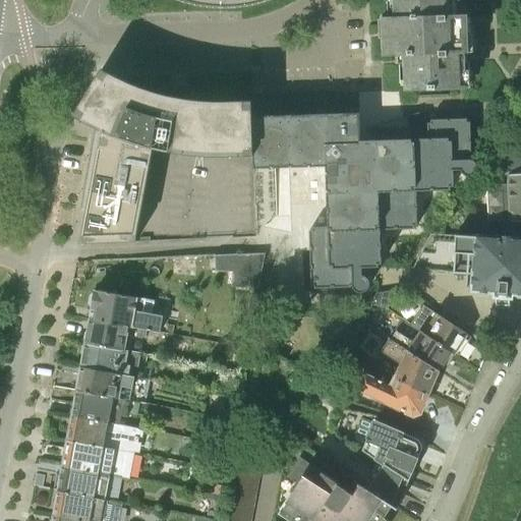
[(393,0),(394,17),(382,17),(383,56),(403,56),(404,91),(466,90),(464,54),(469,53),(468,15),(454,15),(453,0),(393,0)]
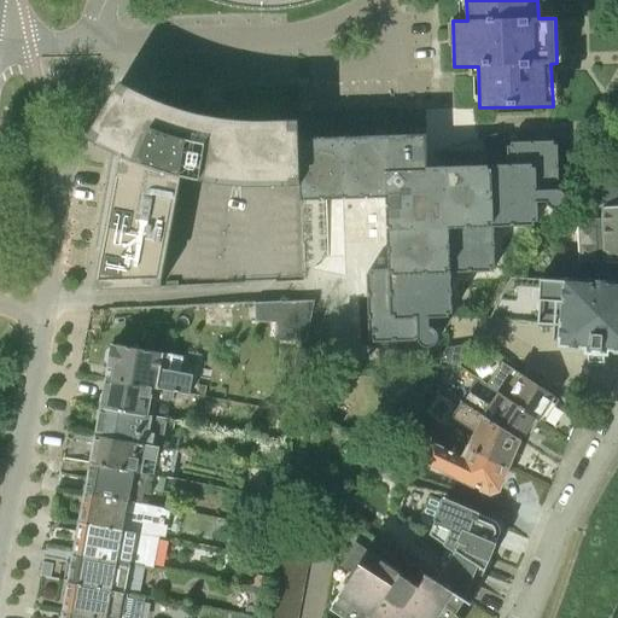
[(211,117),(194,114),(176,108),(164,104),(152,98),(144,117),(128,114),(121,153),(120,155),(121,156),(117,174),(111,205),(103,248),(94,290),(161,287),(168,248),(175,208),(181,178),(211,184),(242,186),(272,186),(301,185),(298,121),(262,122),(250,121),(237,121),(211,117)]
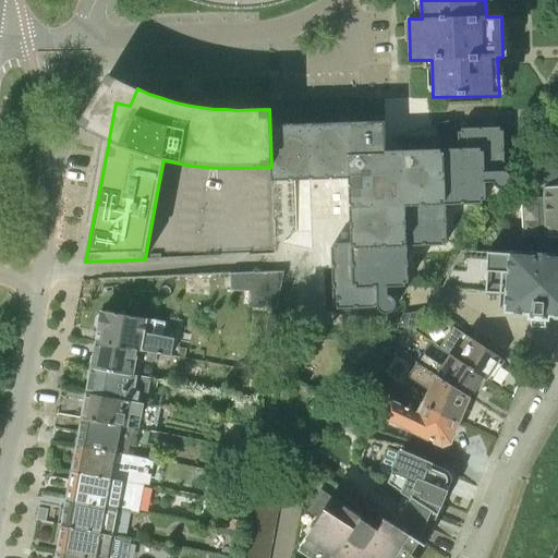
[(499,208),(508,199),(502,194),(501,190),(506,189),(508,187),(510,185),(510,183),(511,182),(511,179),(510,176),(508,173),(506,171),(505,171),(504,132),(499,132),(499,129),(461,130),(462,133),(459,133),(459,149),(385,152),(384,122),(271,125),(273,181),(350,178),(352,244),(336,244),(336,247),(332,247),(334,305),(337,305),(337,308),(378,307),(378,310),(381,312),(383,313),(387,314),(389,313),(392,312),(395,308),(396,304),(395,302),(393,299),(392,298),(391,296),(388,295),(387,287),(404,287),(404,282),(408,282),(407,246),(444,244),(444,241),(447,241),(446,205),(482,204),(482,199),(485,201),(485,194),(499,208)]
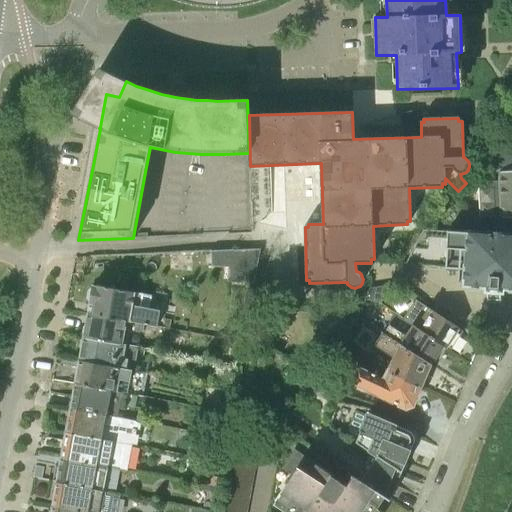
[(495,224),(511,226),(511,146),(498,148),(500,173),(498,173),(498,181),(466,183),(458,191),(479,190),(480,218),(495,218),(495,224)]
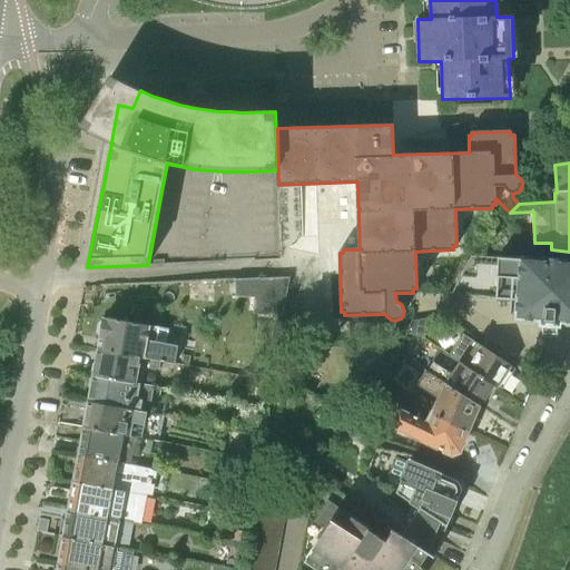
[(569,252),(551,249),(551,257),(505,257),(502,300),(514,301),(514,321),(539,323),(538,327),(559,328),(559,321),(569,322),(569,252)]
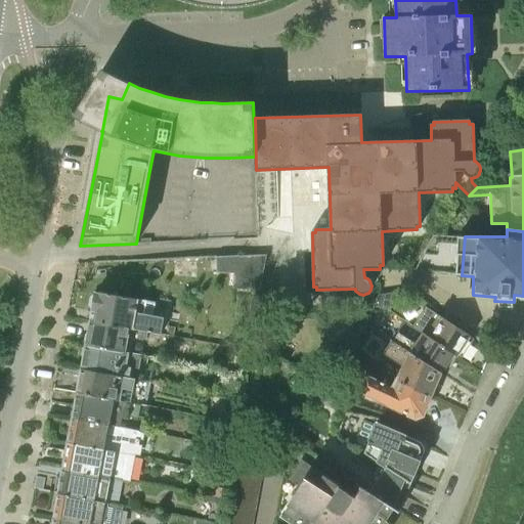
[(233,290),(260,291),(267,255),(239,256),(216,257),(217,273),(234,274),(233,290)]
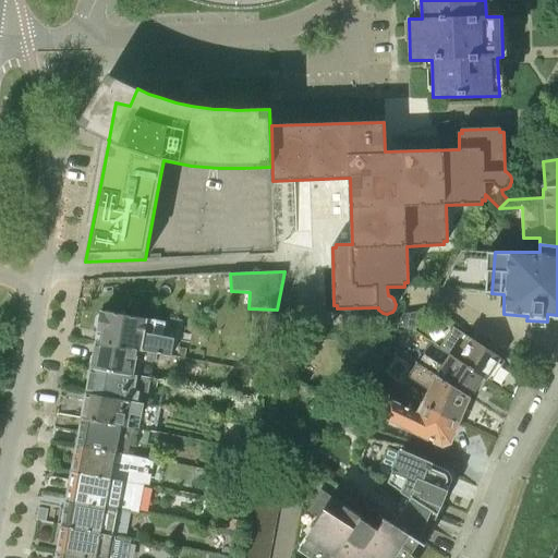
[(97,343),(138,351),(142,351),(159,354),(171,356),(176,339),(164,337),(166,322),(104,311),(102,315),(97,317),(96,325),(99,330),(97,343)]
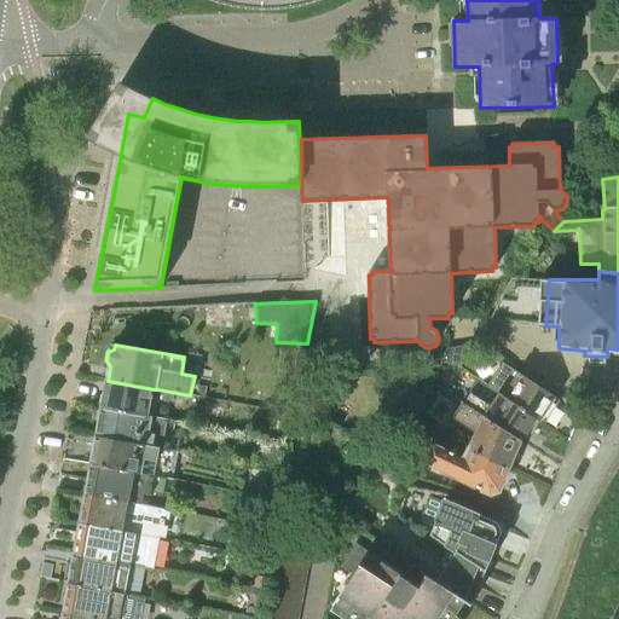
[(461,368),(463,363),(472,345),(449,348),(441,364),(461,368)]
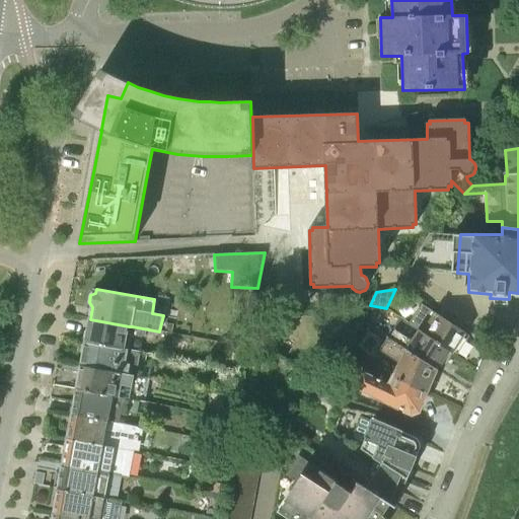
[(423,330),(452,352),(465,332),(422,304),(414,317),(426,325),(423,330)]
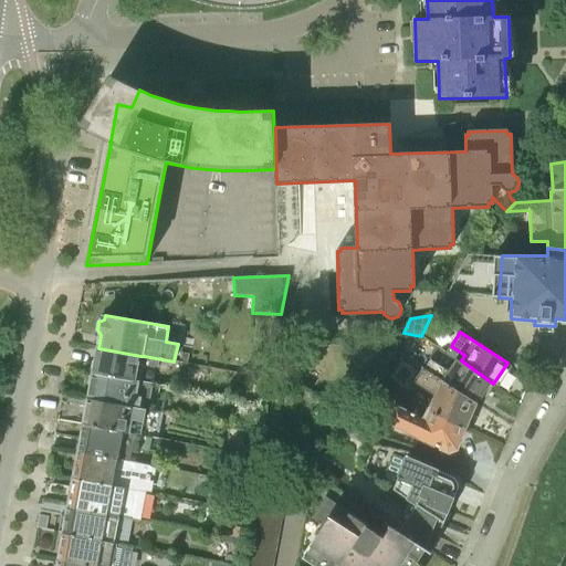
[(94,373),(136,380),(140,356),(98,348),(94,373)]
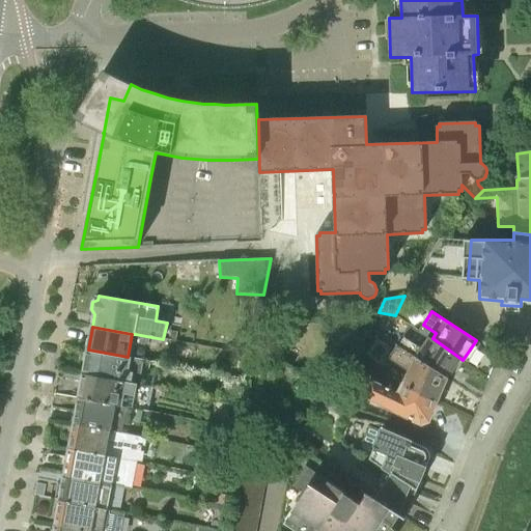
[(151,337),(135,334),(134,343),(149,346),(151,337)]
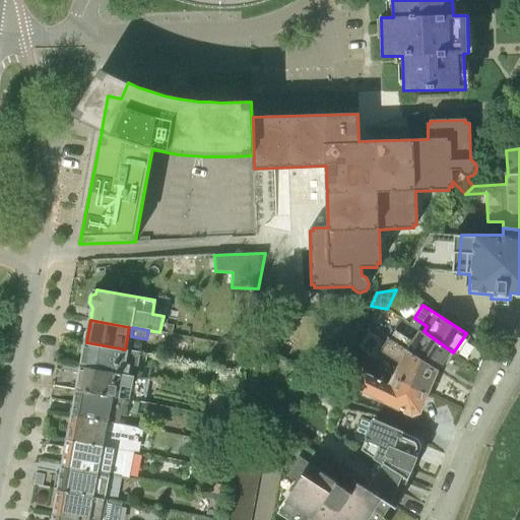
[(446,364),(453,352),(424,331),(419,329),(411,341),(396,329),(390,338),(437,370),(443,362),(446,364)]
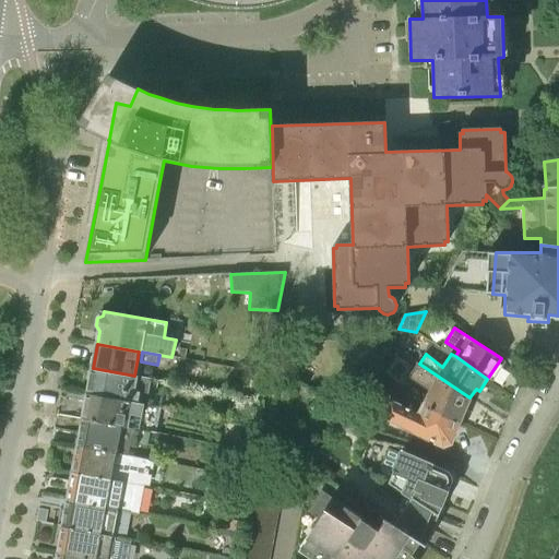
[(460,424),(470,397),(419,364),(417,364),(408,377),(429,391),(420,407),(418,413),(389,399),(380,416),(443,447),(451,443),(460,424)]
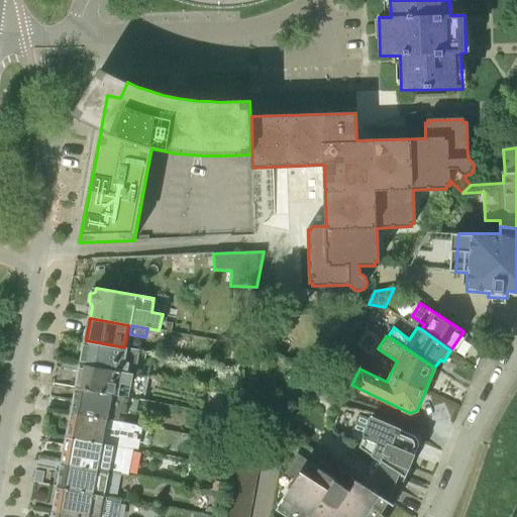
[(81,366),(133,375),(135,376),(139,350),(124,347),(86,340),(82,346),(81,349),(81,352),(83,355),(81,366)]
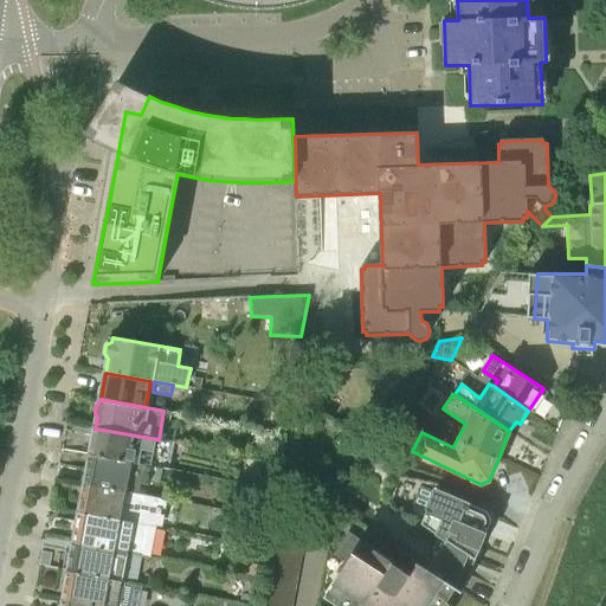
[(90,453),(152,465),(156,439),(95,429),(90,453)]
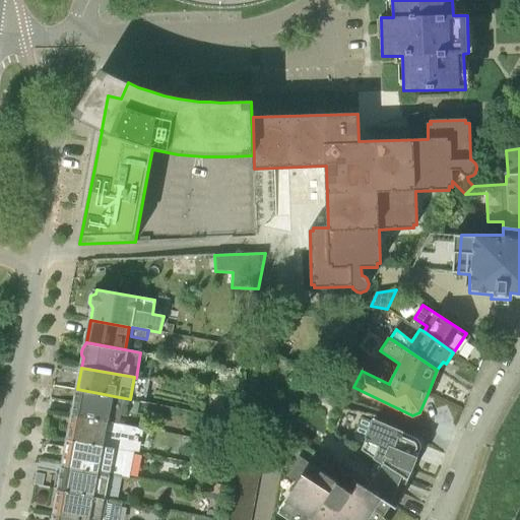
[(72,416),(119,426),(121,415),(127,416),(130,399),(77,389),(72,416)]
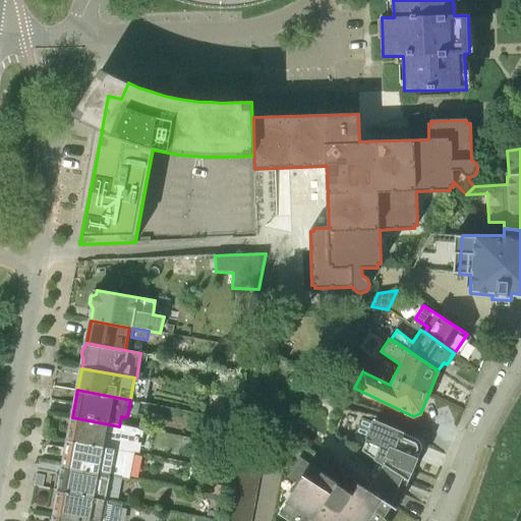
[(237,402),(249,410),(253,402),(239,393),(237,402)]
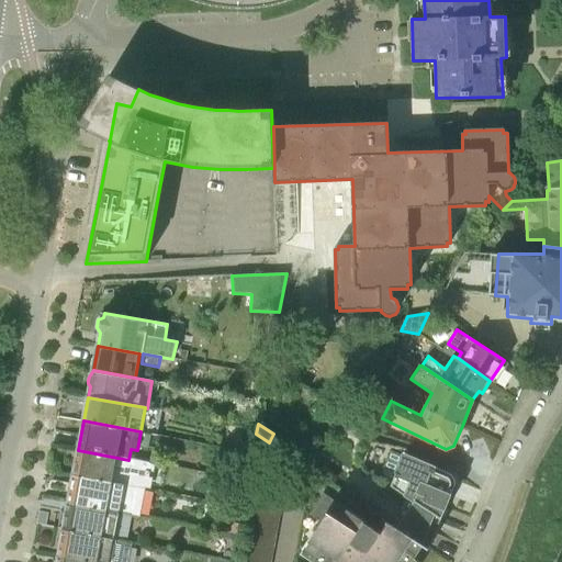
[(74,475),(124,484),(128,460),(78,450),(74,475)]
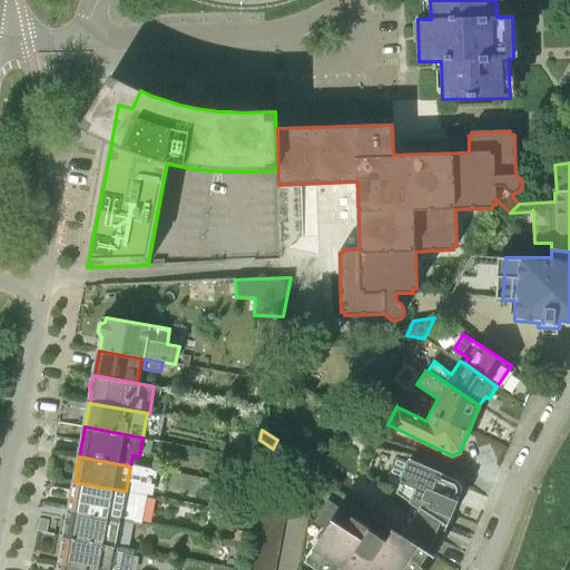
[(448,526),(460,493),(461,492),(461,490),(461,489),(460,487),(460,485),(459,484),(458,483),(455,482),(408,460),(396,493),(404,499),(448,526)]
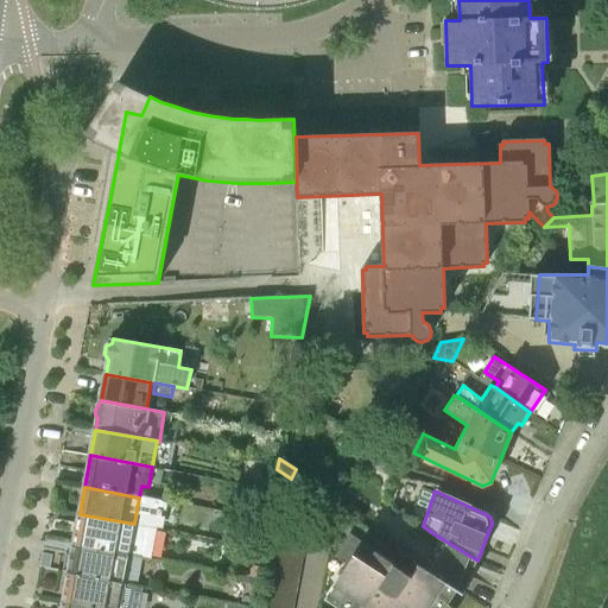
[(74,544),(128,555),(152,558),(158,529),(134,524),(80,514),(74,544)]
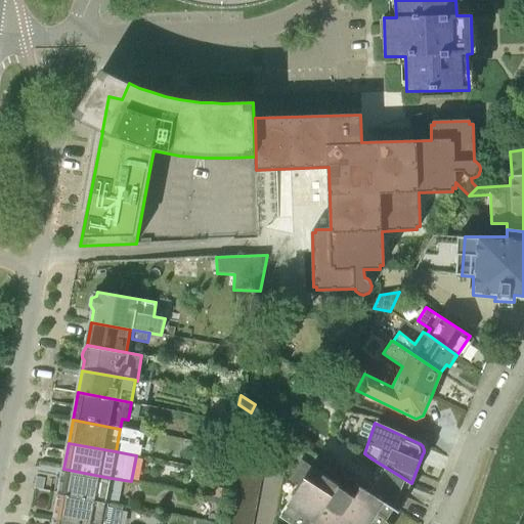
[(400,511),(411,483),(372,459),(364,470),(351,461),(350,463),(340,456),(337,463),(333,461),(330,465),(356,482),(400,511)]
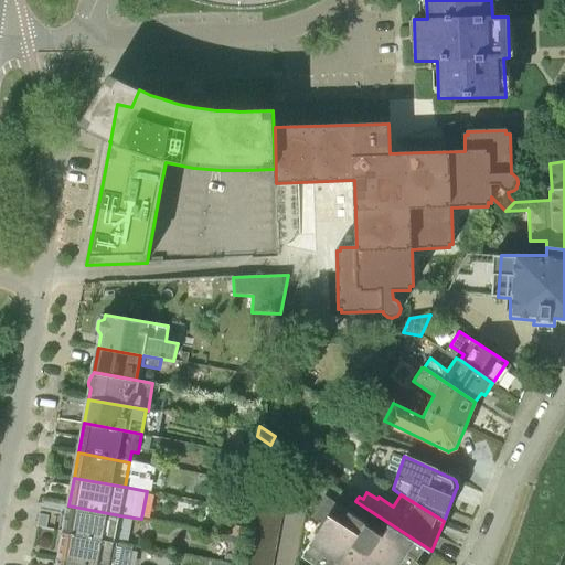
[(432,551),(384,520),(377,531),(323,496),(311,516),(323,524),(302,557),(316,564),(420,564),(422,564),(417,561),(425,548),(432,553),(432,551)]
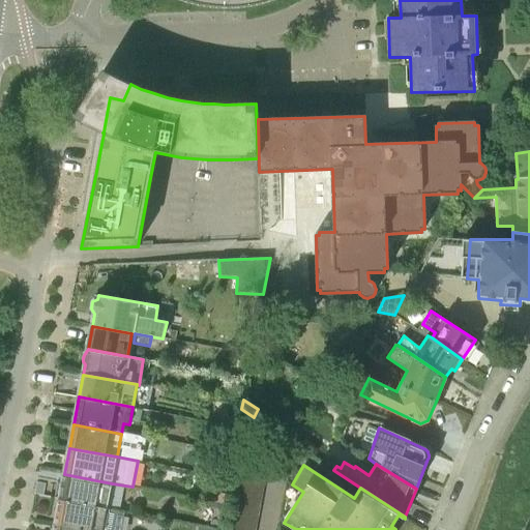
[(60,500),(107,508),(112,483),(64,474),(60,500)]
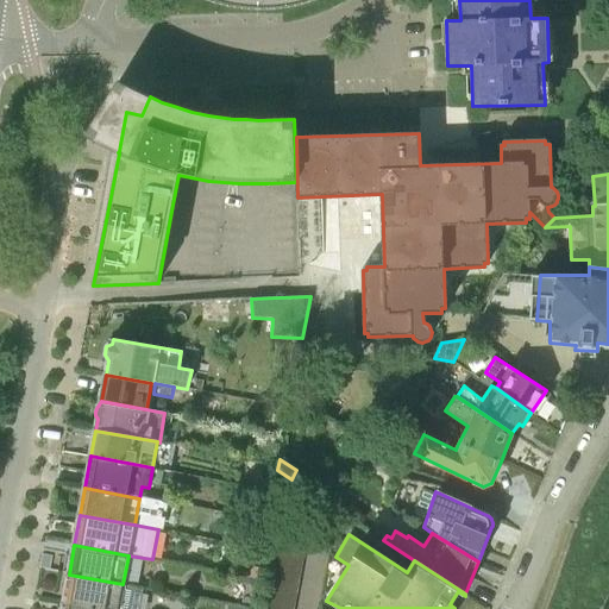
[(63,604),(89,608),(138,608),(144,588),(123,584),(69,575),(63,604)]
